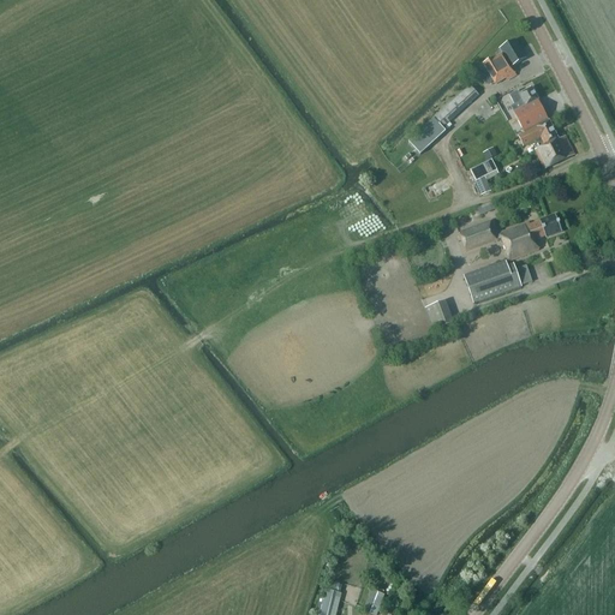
[(507,81),(515,76),(511,69),(526,59),(515,40),(499,49),(501,54),(482,65),(494,85),(505,78),(507,81)]
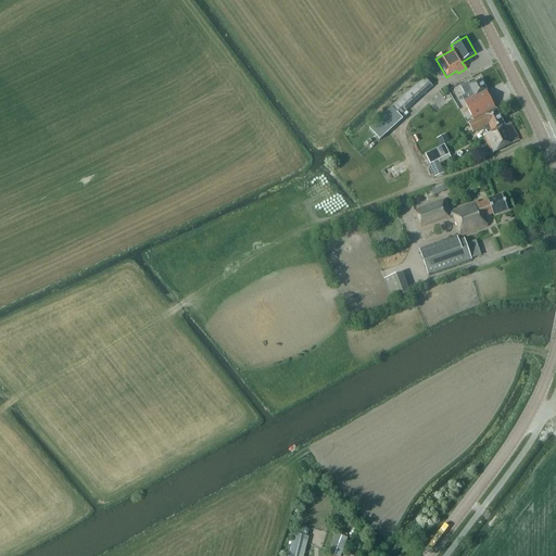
[(392,108),(391,106),(371,125),(381,136),(401,118),(400,116),(432,88),(425,78),(392,108)]
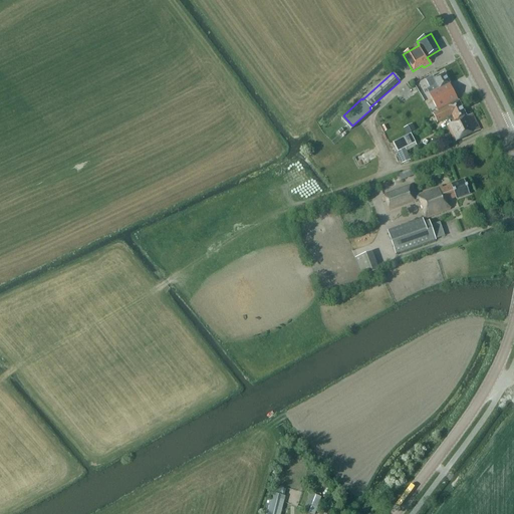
[(427,90),(438,111),(457,100),(449,83),(444,73),(434,78),(433,76),(426,80),(430,88),(427,90)]
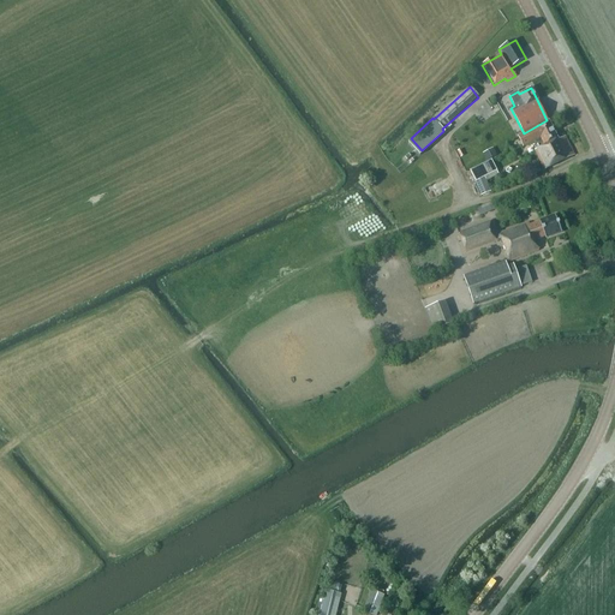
[(574,155),(565,137),(557,141),(549,121),(518,137),(523,148),(533,143),(536,150),(535,150),(544,171),(574,155)]
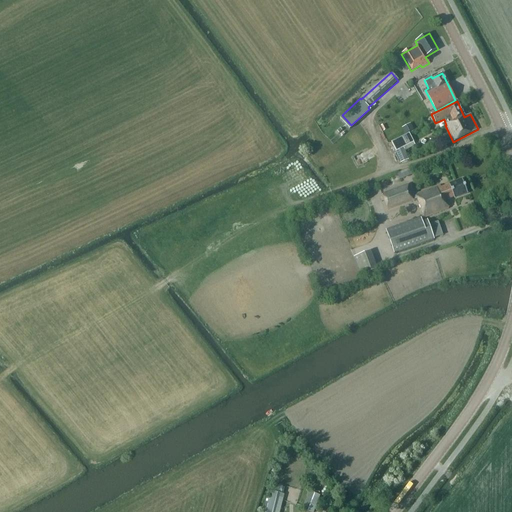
[(410,124),(401,128),(405,134),(413,130),(410,124)]
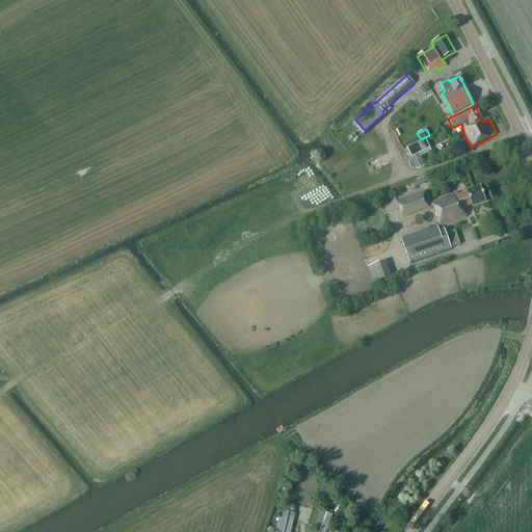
[(431,152),(425,138),(406,149),(411,157),(410,158),(416,169),(424,166),(421,157),(431,152)]
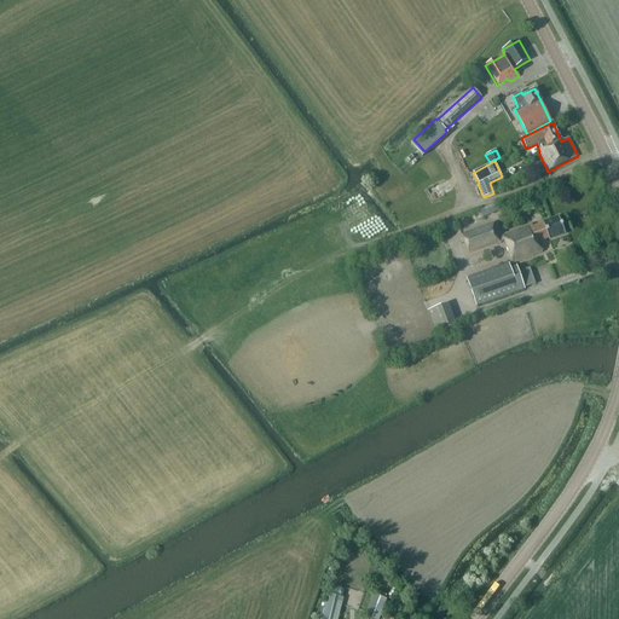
[(480,209),(482,218),(498,210),(496,203),(480,209)]
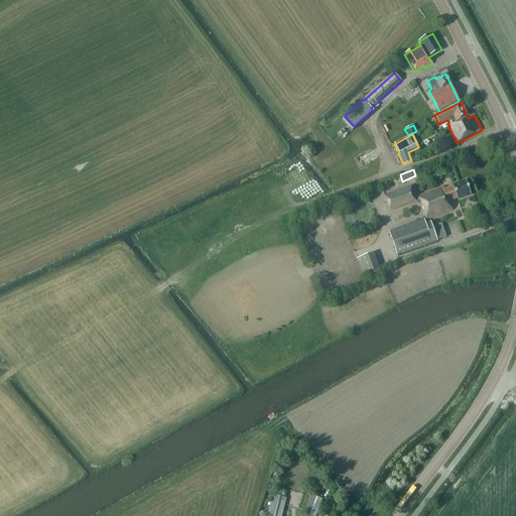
[(443,189),(442,187),(418,196),(418,198),(416,199),(411,185),(384,196),(390,212),(420,201),(427,219),(452,211),(448,202),(458,199),(458,200),(471,196),(466,181),(443,189)]
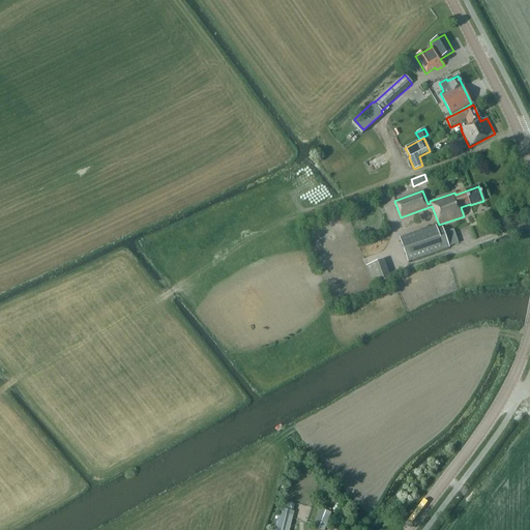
[(442,229),(437,230),(436,226),(400,238),(407,262),(448,247),(442,229)]
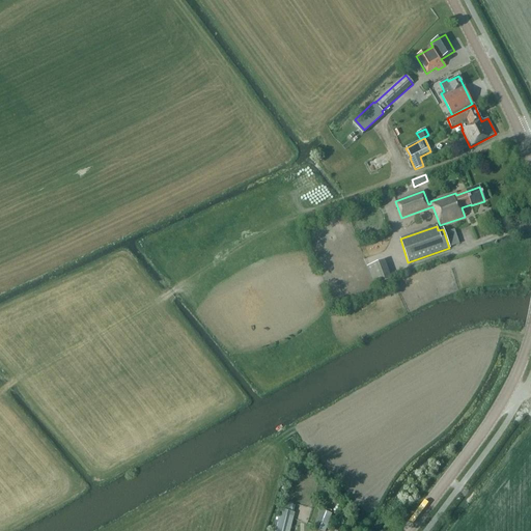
[(366,267),(373,285),(391,279),(384,260),(366,267)]
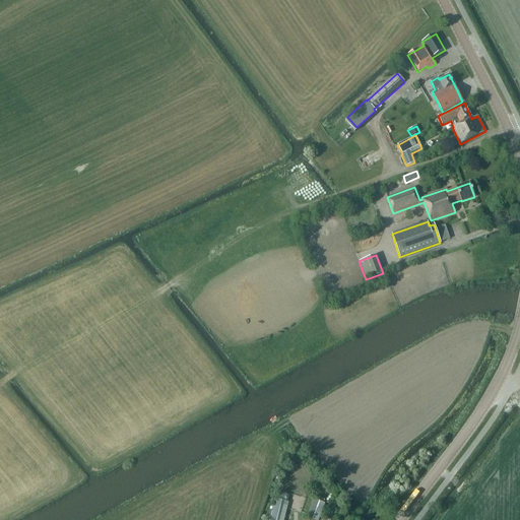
[(278,493),(276,500),(287,502),(288,496),(278,493)]
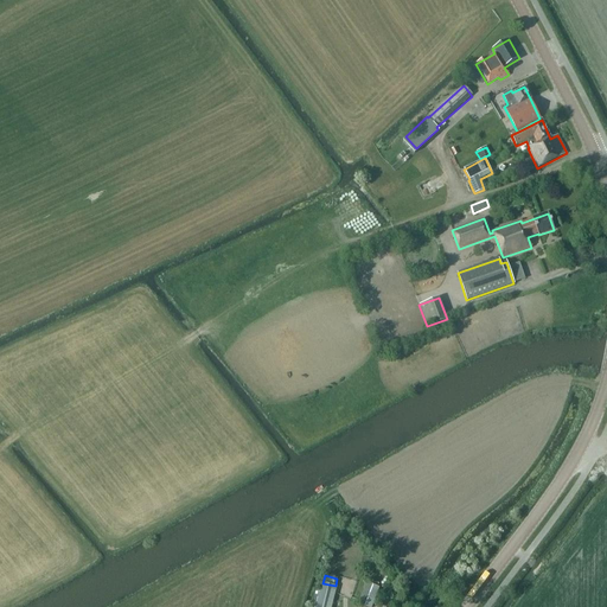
[(314,606),(331,606),(337,587),(336,586),(323,583),(321,583),(314,606)]
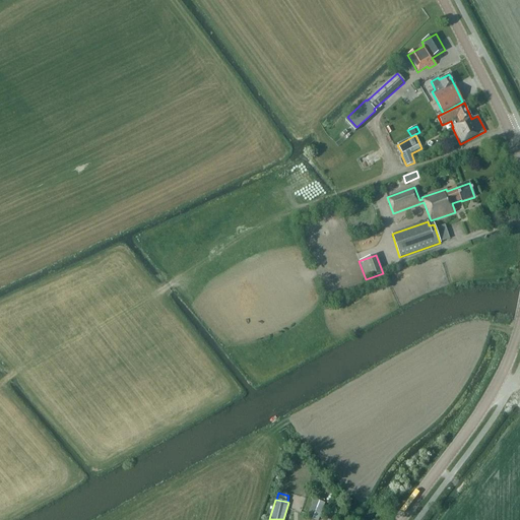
[(313,500),(307,518),(312,519),(318,519),(325,504),(313,500)]
